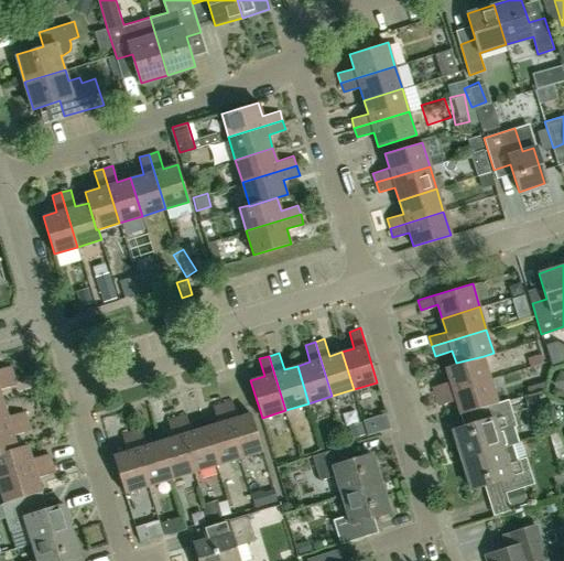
[(490,378),(484,356),(456,363),(445,366),(449,380),(433,385),(436,395),(490,378)]
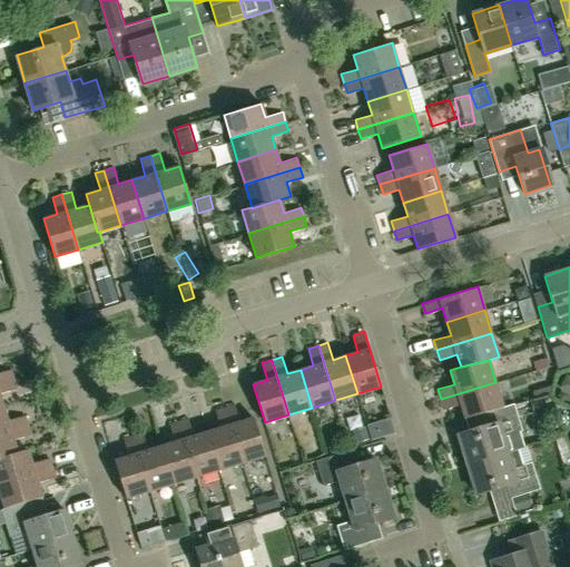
[(0,381),(13,378),(11,368),(0,371),(0,381)]
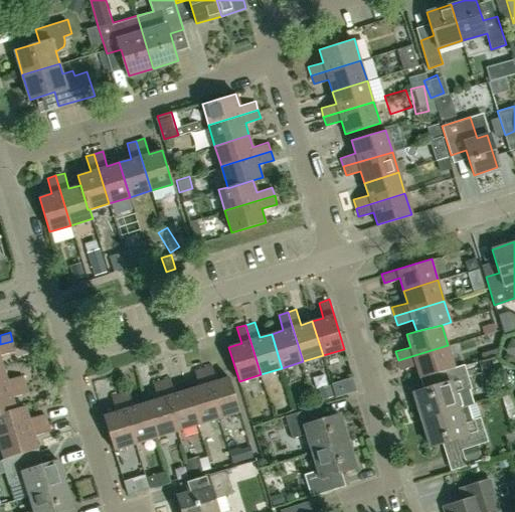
[(0,354),(15,350),(12,341),(0,344),(0,367),(3,367),(0,356),(0,354)]
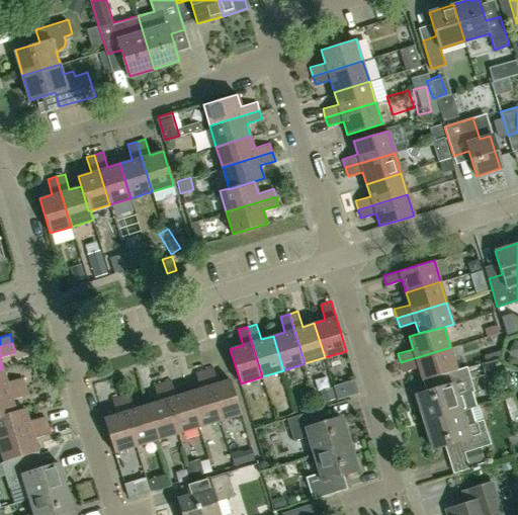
[(457,368),(450,347),(401,362),(403,370),(419,366),(423,379),(440,373),(457,368)]
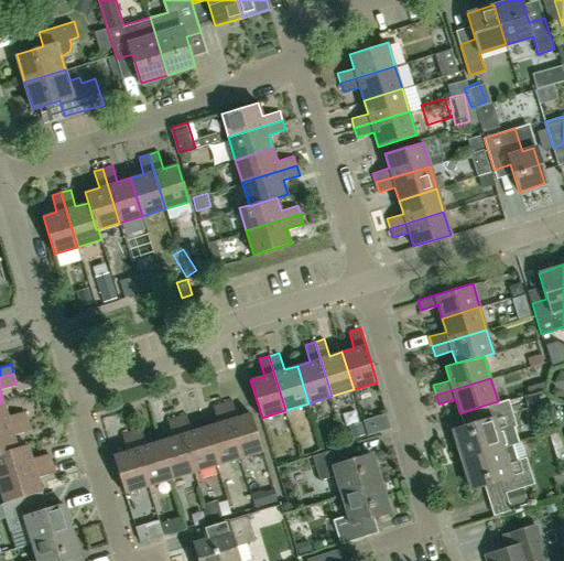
[(518,440),(513,425),(517,424),(509,398),(498,401),(479,407),(484,420),(454,429),(463,459),(521,441),(522,441),(521,439),(518,440)]
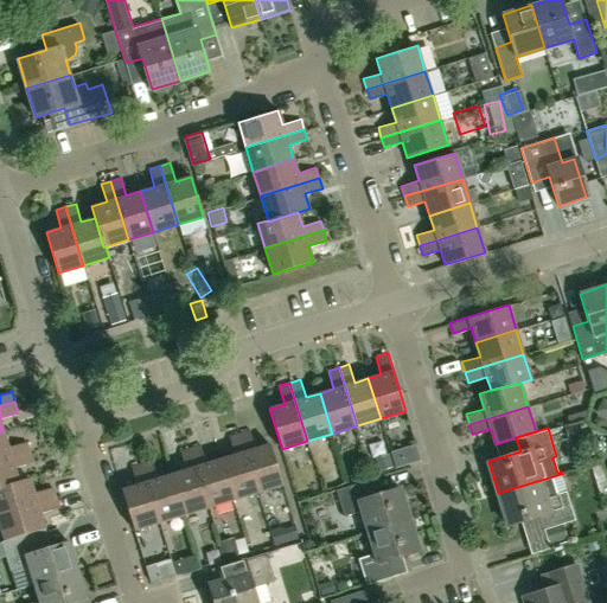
[(250,430),(240,432),(259,492),(282,485),(270,443),(256,448),(250,430)]
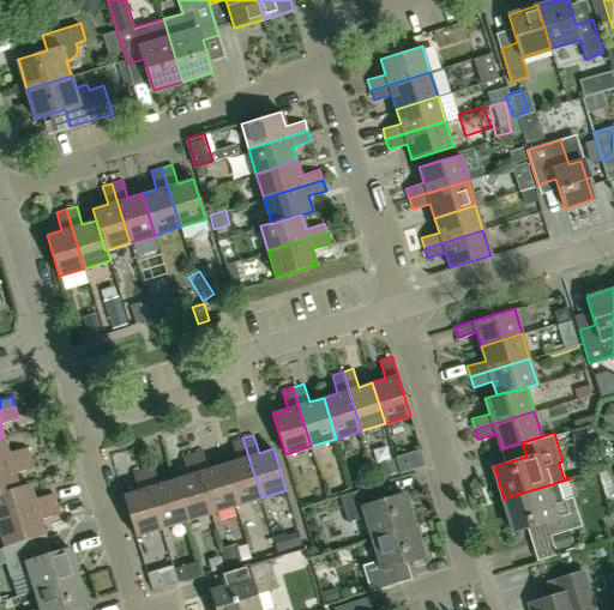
[(8,452),(4,438),(0,438),(0,465),(30,457),(26,446),(8,452)]
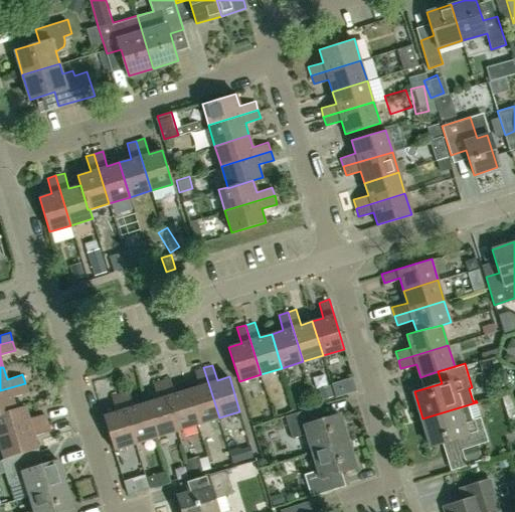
[(219,417),(203,367),(195,370),(199,385),(188,389),(198,423),(219,417)]
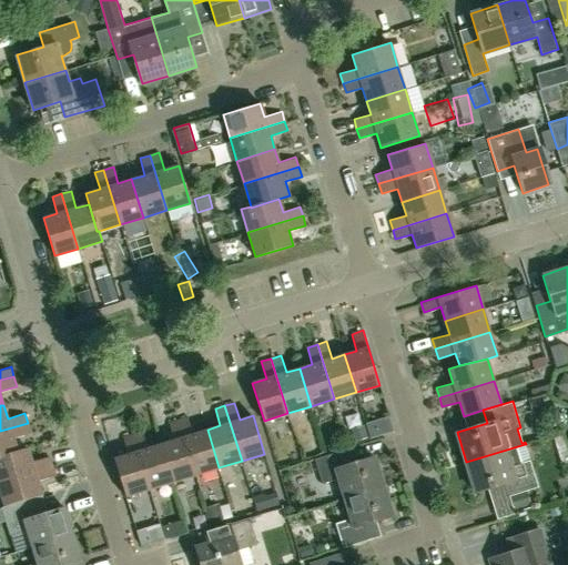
[(219,467),(208,430),(194,434),(189,416),(179,420),(196,474),(219,467)]
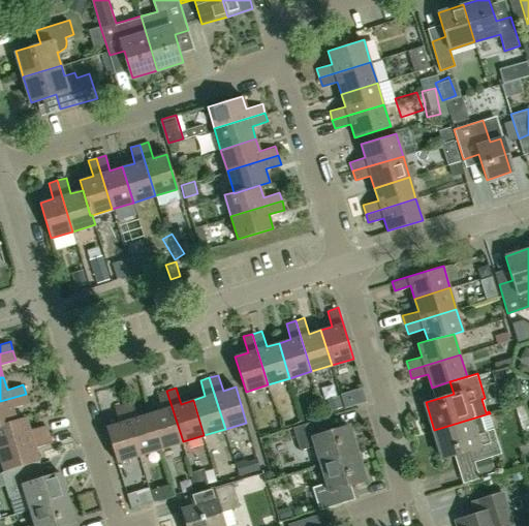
[(183,441),(166,391),(157,394),(162,409),(150,413),(161,449),(183,441)]
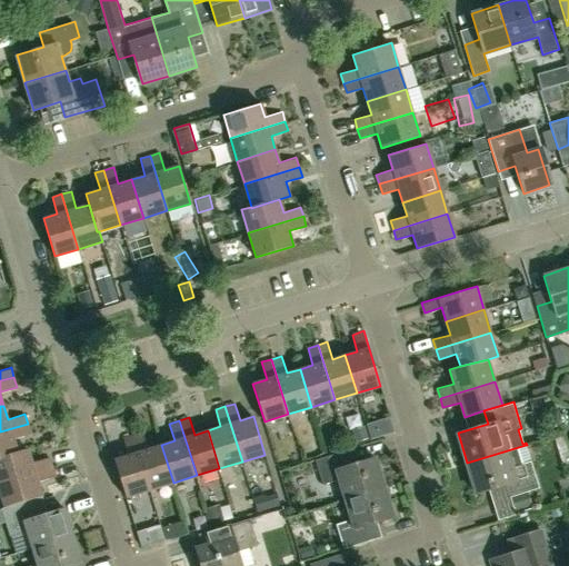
[(31,433),(28,424),(0,432),(0,457),(18,453),(18,450),(15,438),(31,433)]
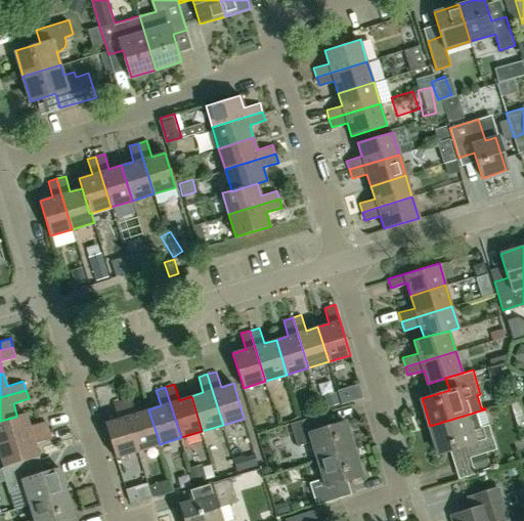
[(160,444),(148,409),(137,413),(132,396),(123,399),(138,450),(160,444)]
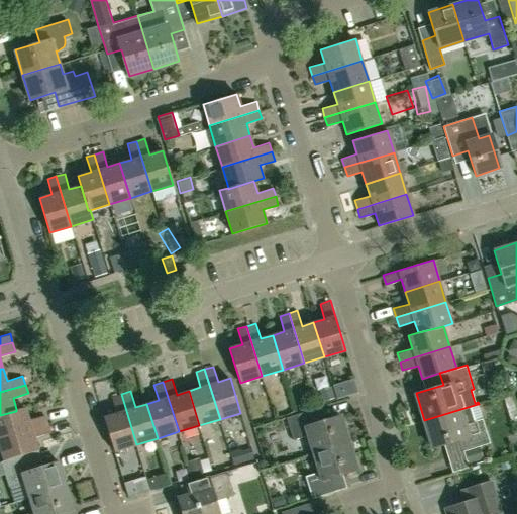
[(136,444),(121,394),(112,397),(117,413),(104,416),(115,451),(136,444)]
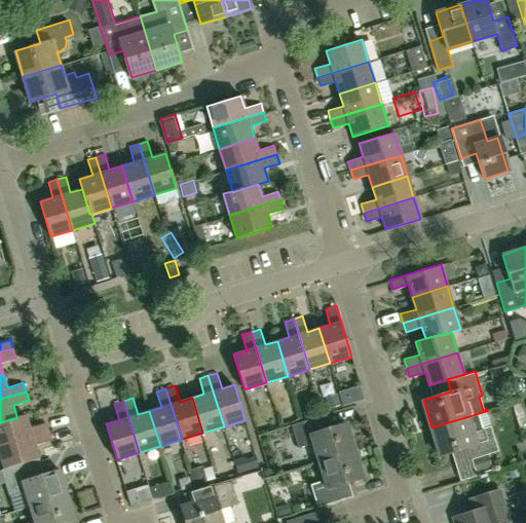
[(472,458),(498,450),(486,411),(431,427),(440,454),(467,446),(472,458)]
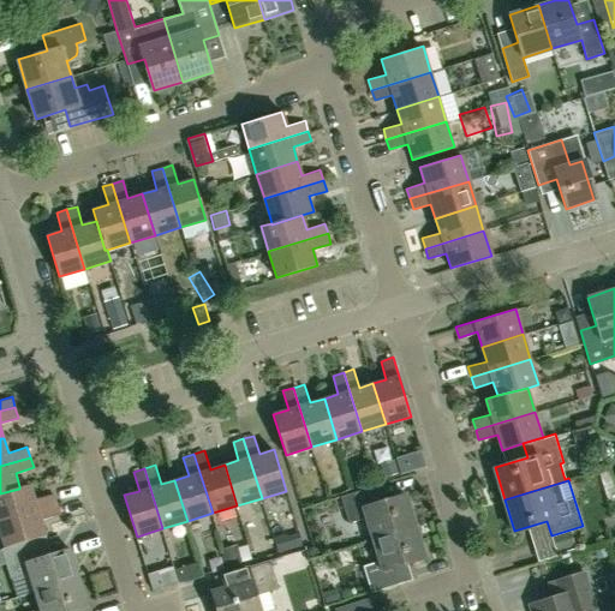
[(30,484),(19,486),(19,489),(0,493),(0,520),(57,503),(53,492),(35,498),(30,484)]
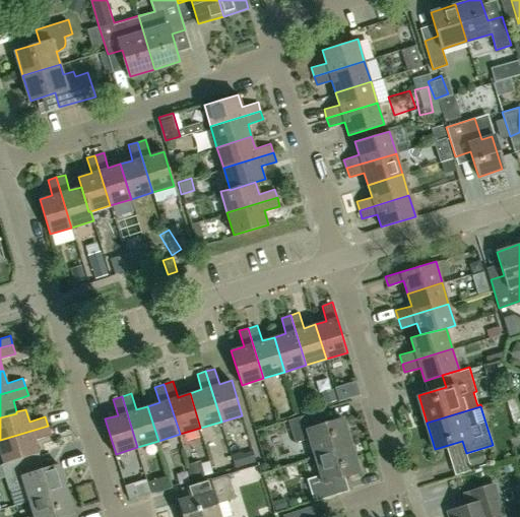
[(310,438),(315,456),(351,445),(343,417),(318,425),(313,411),(287,418),(295,442),(310,438)]
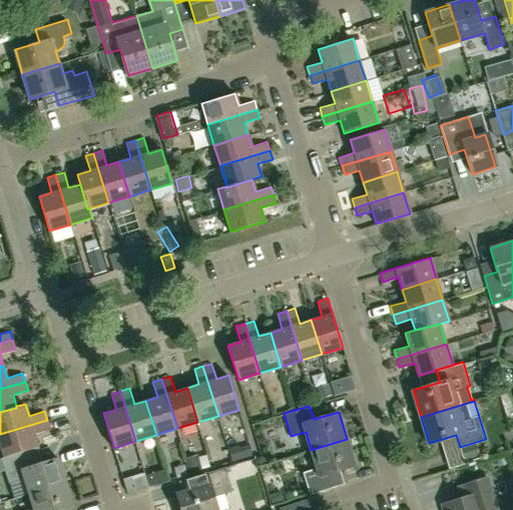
[(49,428),(47,420),(0,434),(0,442),(4,456),(30,449),(38,446),(35,433),(49,428)]
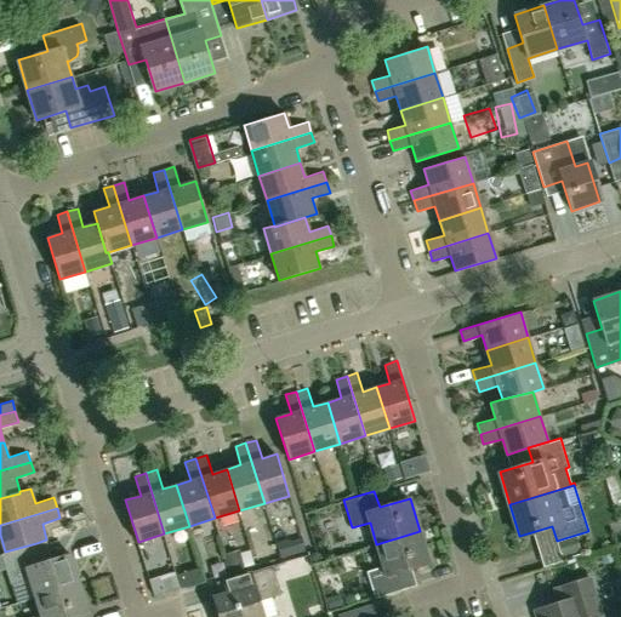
[(429,563),(420,531),(376,544),(383,565),(368,570),(375,596),(404,588),(399,571),(429,563)]
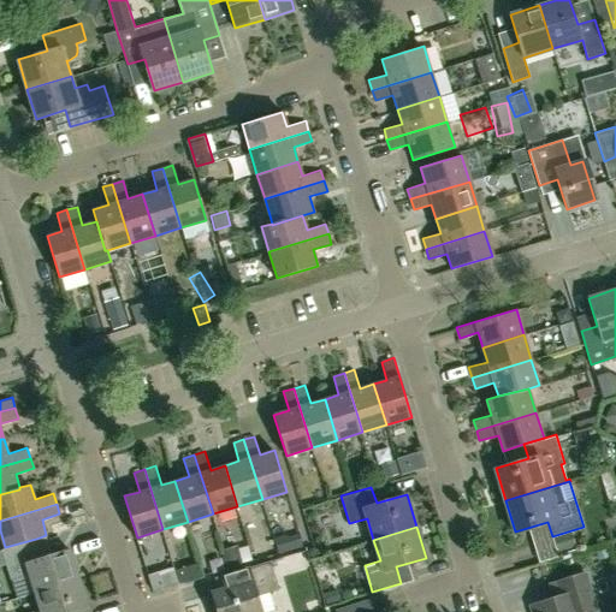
[(41,557),(36,539),(5,547),(1,548),(11,578),(30,572),(35,590),(78,577),(70,548),(41,557)]
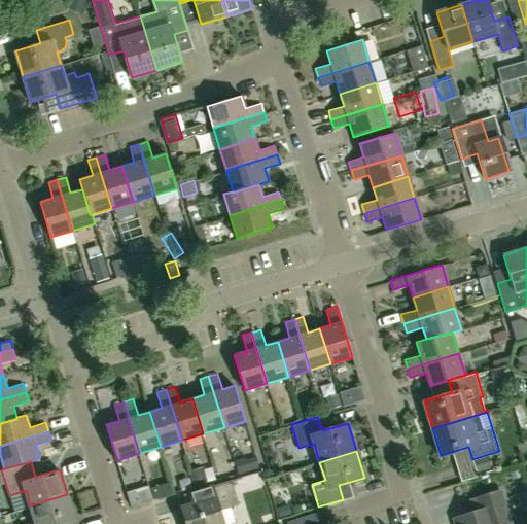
[(224,523),(225,523),(220,509),(240,503),(232,479),(190,491),(195,503),(182,508),(183,512),(178,514),(180,523),(224,523)]
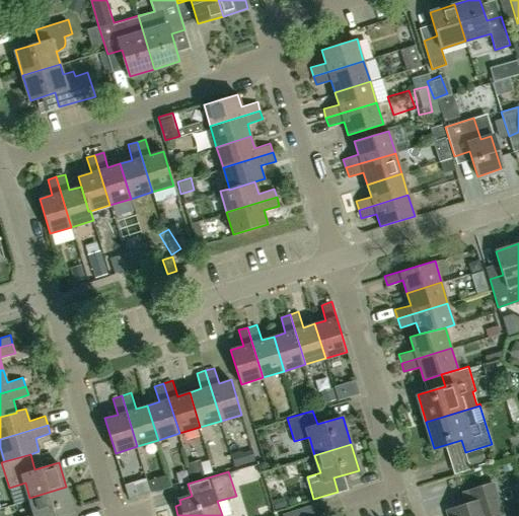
[(494,515),(503,513),(494,483),(465,492),(470,506),(448,512),(449,515),(494,515)]
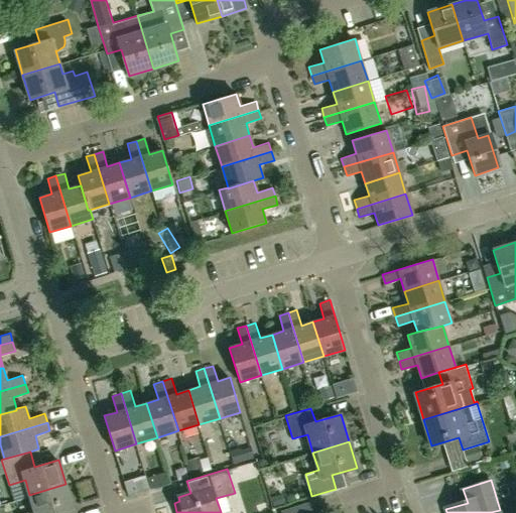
[(61,512),(74,510),(66,484),(29,495),(34,510),(22,512),(61,512)]
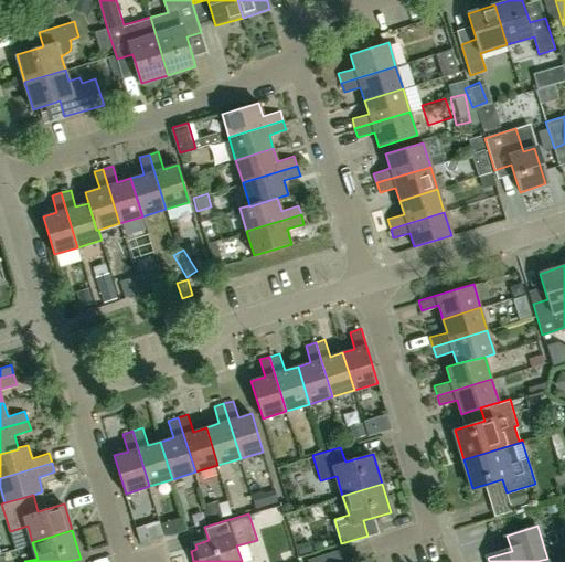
[(343,561),(339,549),(308,559),(308,561),(343,561)]
